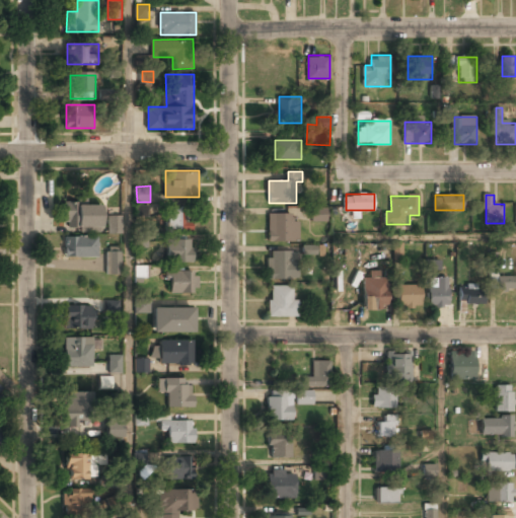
[(102,203),(66,203),(66,228),(102,228),(102,203)]
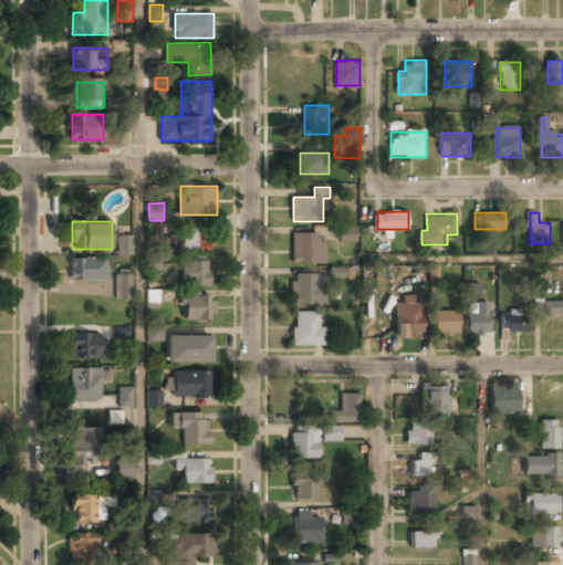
[(163,223),(150,222),(149,233),(163,234),(163,223)]
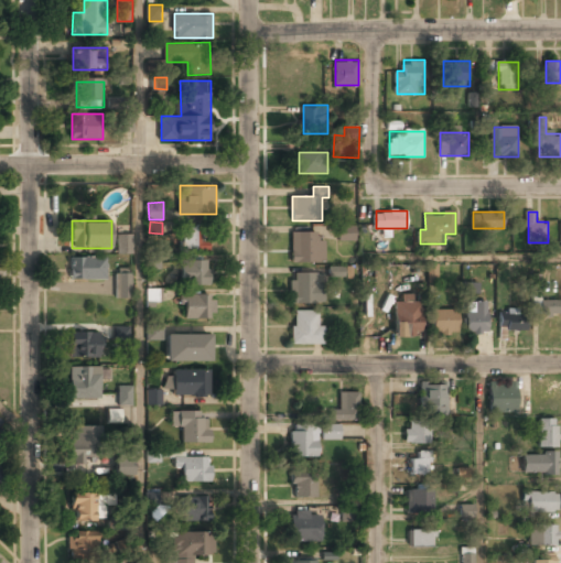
[(182,226),(182,251),(211,251),(211,226),(182,226)]
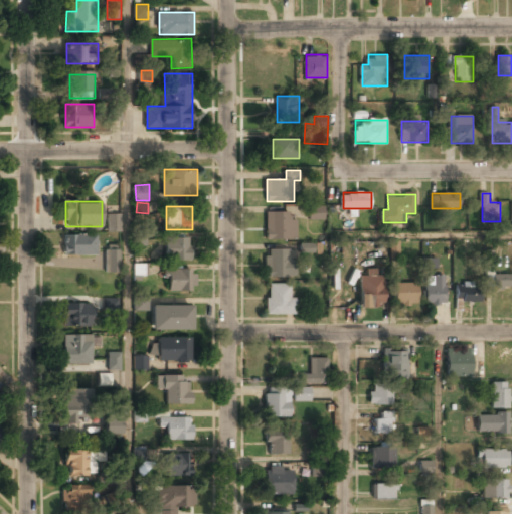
[(324,219),(324,206),(311,206),(311,219),(324,219)]
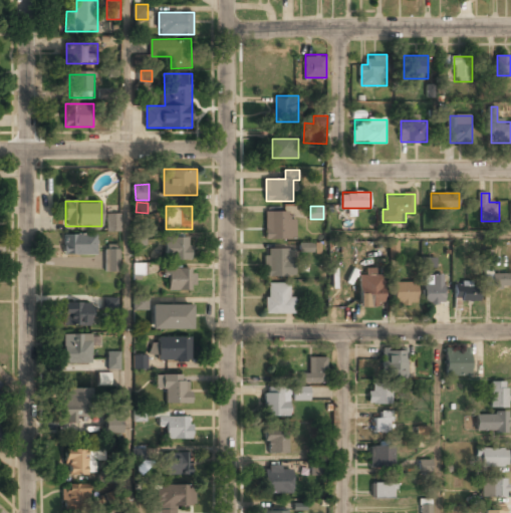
[(290,219),(290,211),(267,211),(267,239),(297,239),(297,219),(290,219)]
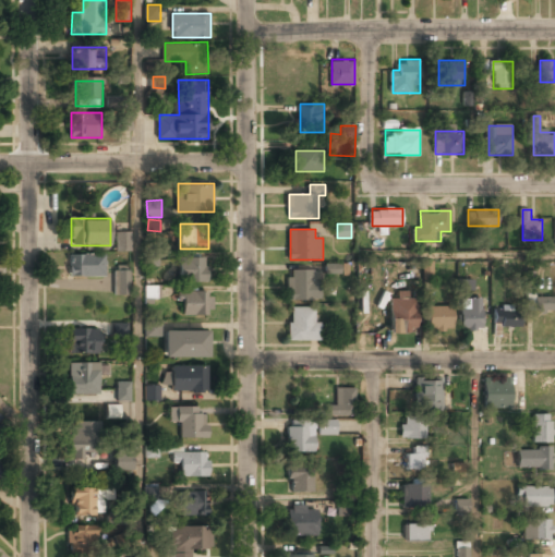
[(119,250),(131,250),(131,232),(119,232),(119,250)]
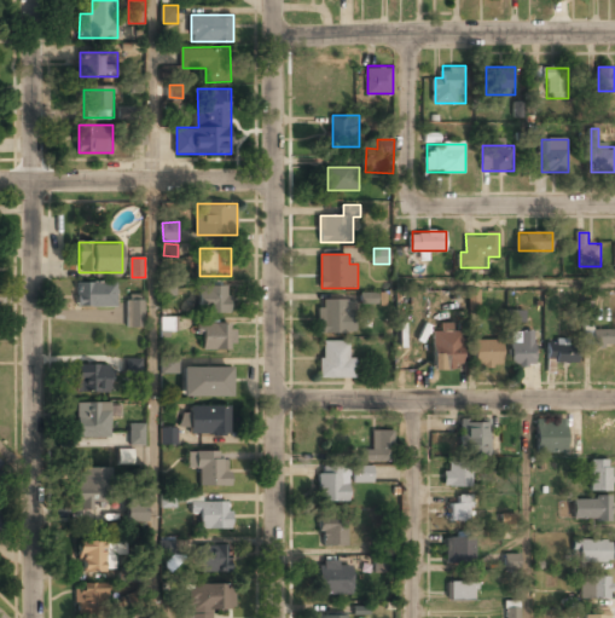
[(163,295),(179,294),(178,278),(163,279),(163,295)]
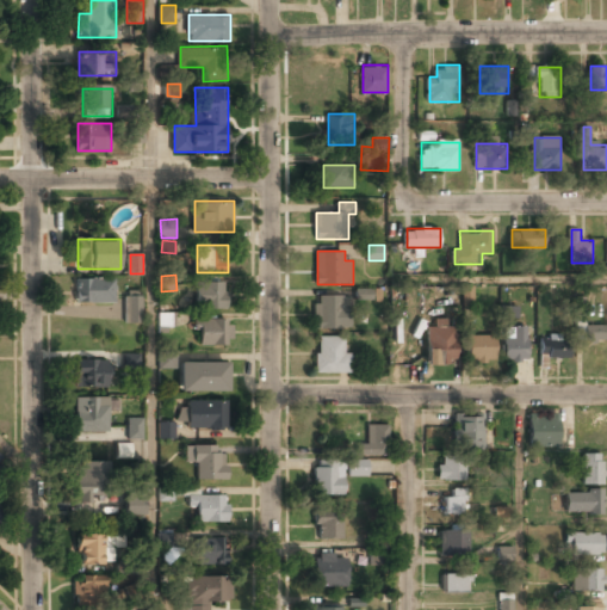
[(116,279),(78,279),(78,303),(116,303),(116,279)]
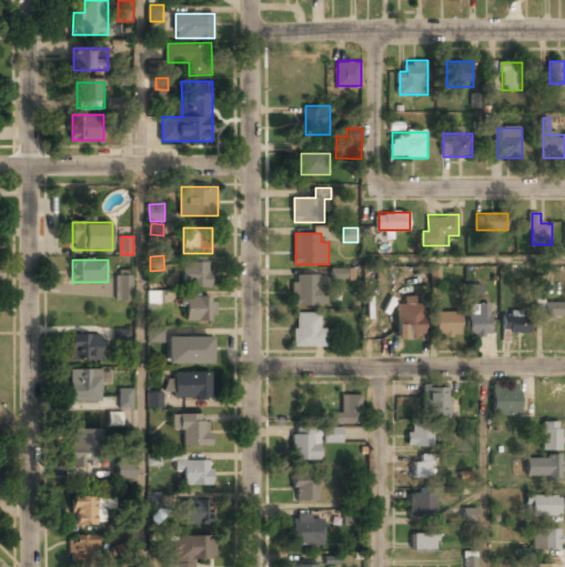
[(212,262),(184,262),(184,285),(212,285),(212,262)]
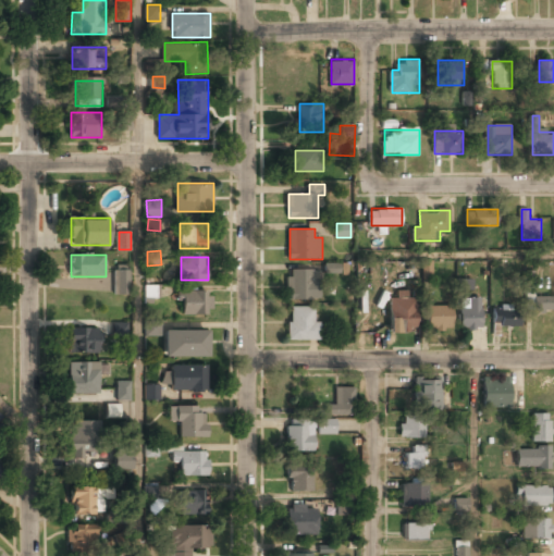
[(434,259),(423,260),(425,279),(434,279),(434,259)]
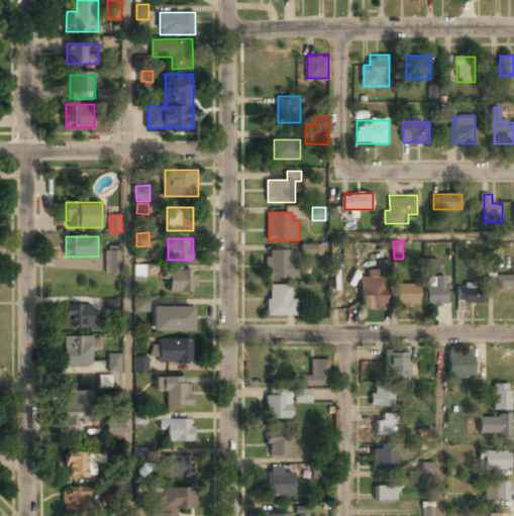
[(121,273),(121,247),(107,247),(107,273),(121,273)]
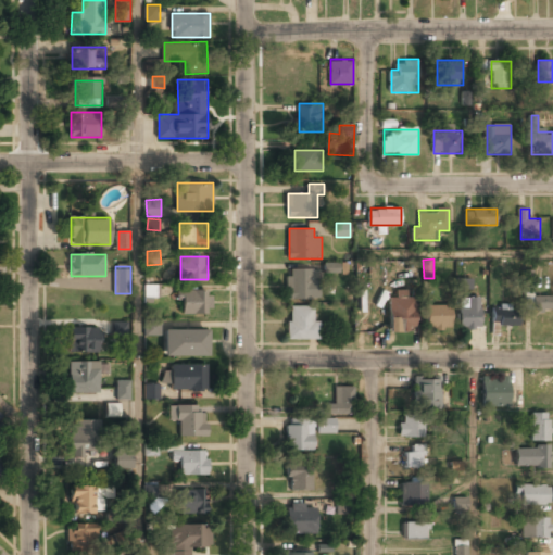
[(319,268),(288,268),(288,299),(319,299),(319,268)]
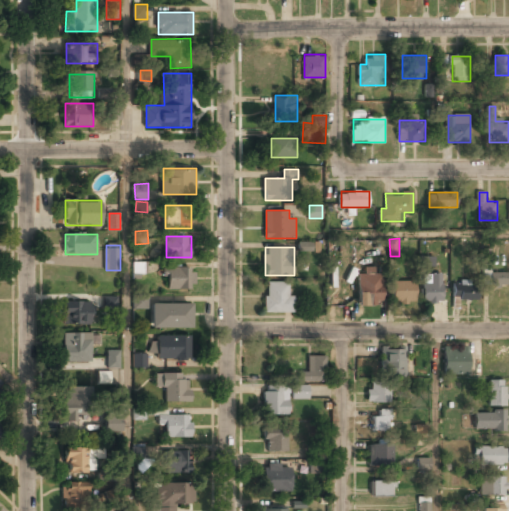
[(436,256),(421,255),(420,265),(436,265),(436,256)]
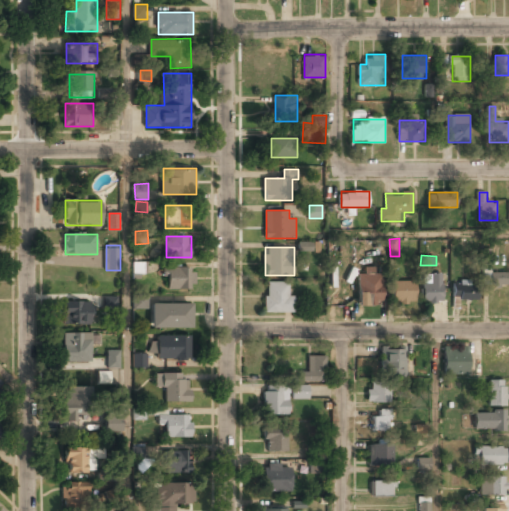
[(135,273),(148,272),(148,261),(135,262),(135,273)]
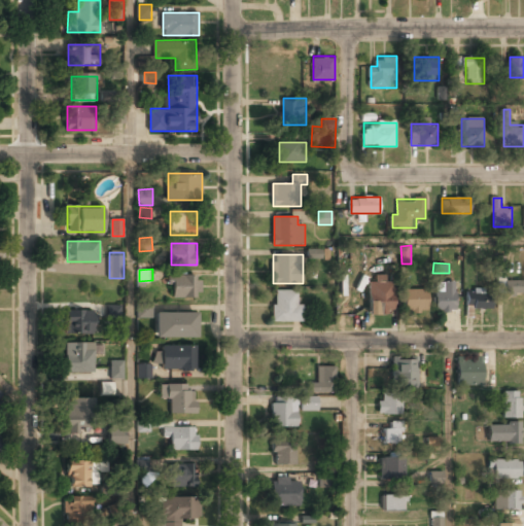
[(171,274),(171,296),(202,296),(202,274),(171,274)]
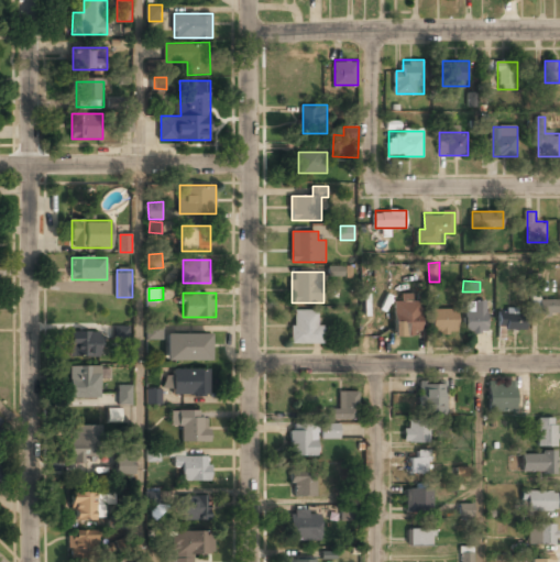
[(534,315),(559,315),(559,297),(534,297),(534,315)]
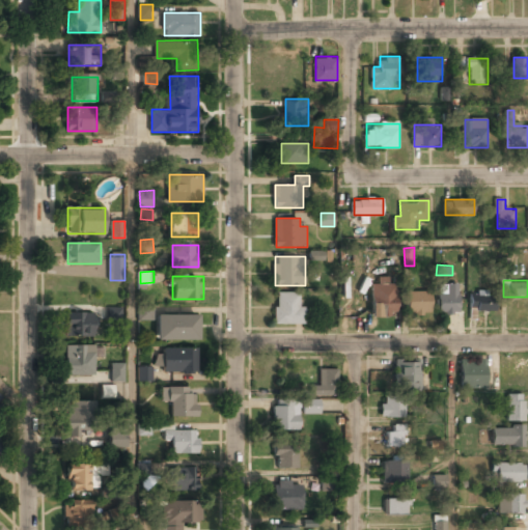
[(397,316),(397,283),(373,283),(373,316),(397,316)]
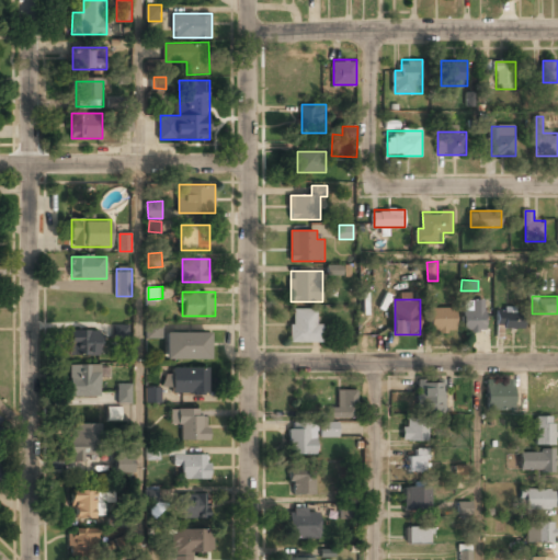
[(465,330),(486,330),(486,299),(465,299),(465,330)]
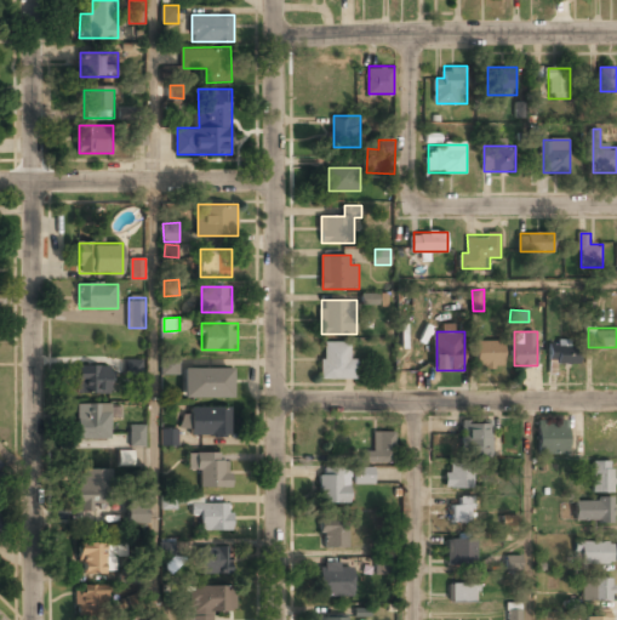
[(581,340),(550,340),(550,363),(581,363),(581,340)]
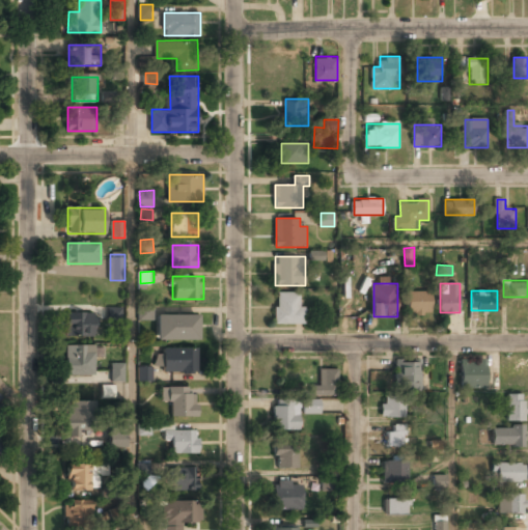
[(303,324),(303,291),(277,291),(277,324),(303,324)]
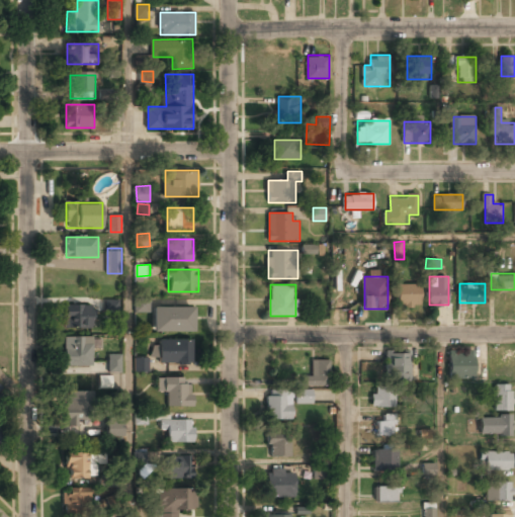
[(398,306),(422,306),(422,284),(398,284),(398,306)]
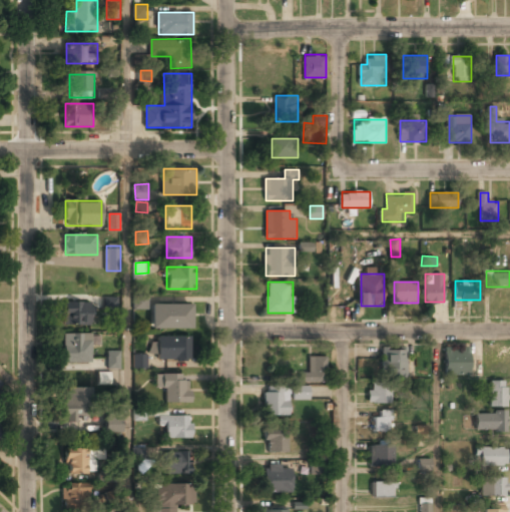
[(106,297),(106,307),(119,308),(120,297),(106,297)]
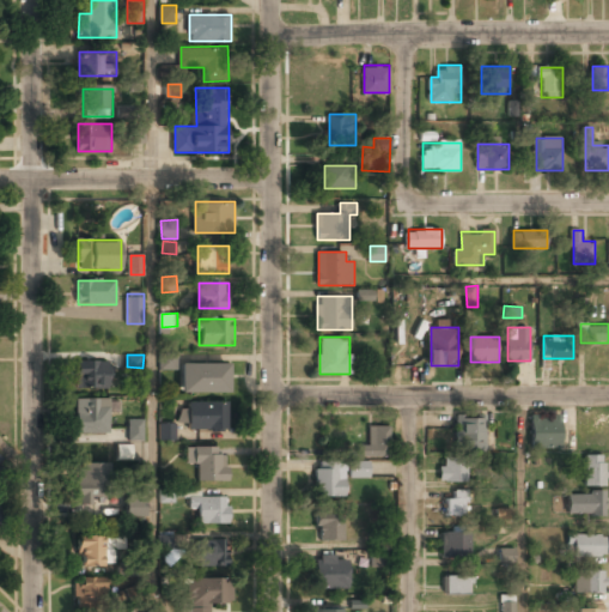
[(110,389),(110,361),(78,361),(78,389),(110,389)]
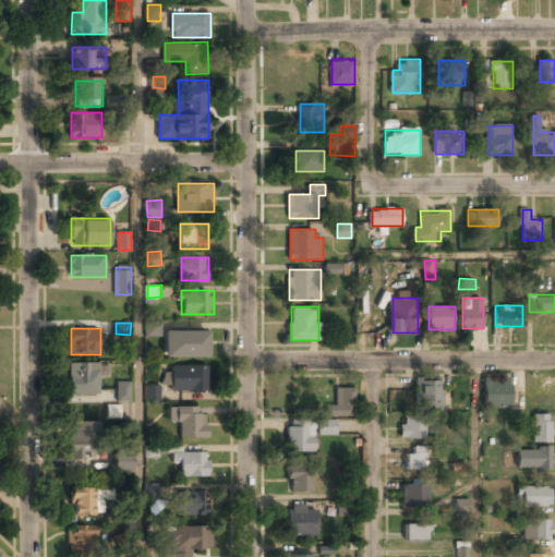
[(166,330),(166,356),(208,356),(208,330),(166,330)]
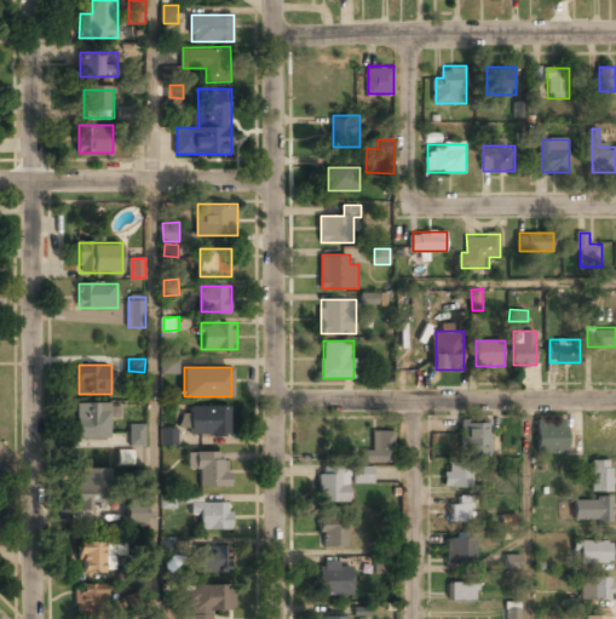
[(78,403),(78,439),(111,439),(111,403),(78,403)]
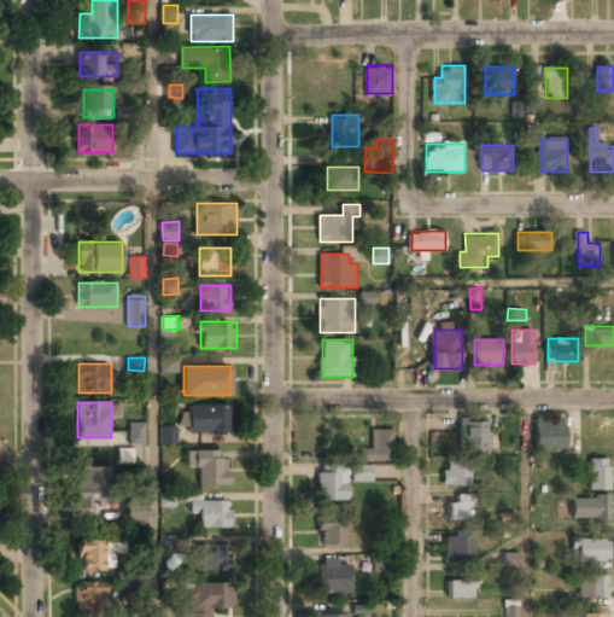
[(231,405),(191,405),(191,434),(231,434),(231,405)]
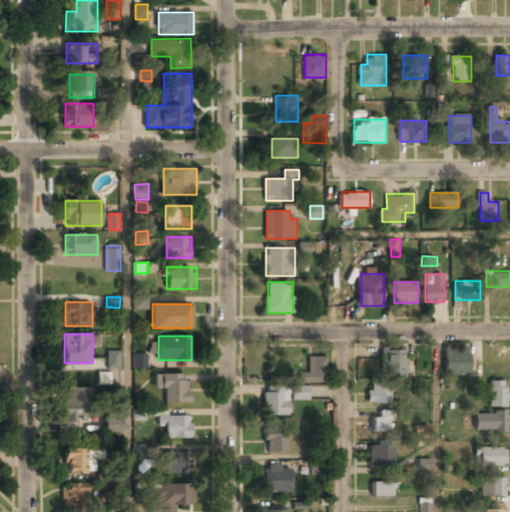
[(446,375),(471,375),(471,347),(446,347),(446,375)]
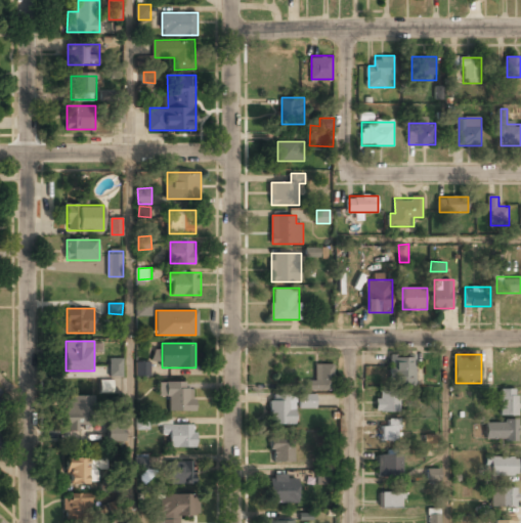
[(417,356),(391,356),(391,386),(417,386),(417,356)]
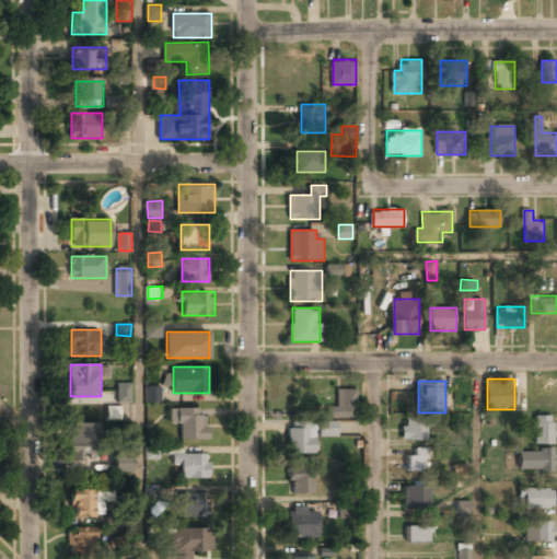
[(119,402),(134,403),(134,382),(119,382),(119,402)]
